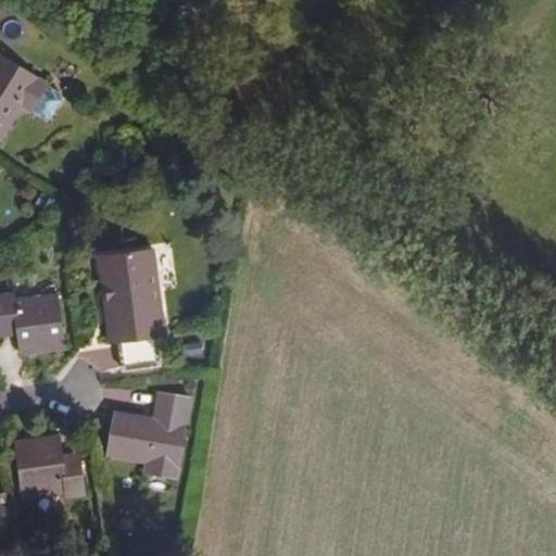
[(46,85),(0,55),(0,139),(0,140),(21,108),(30,112),(46,85)]
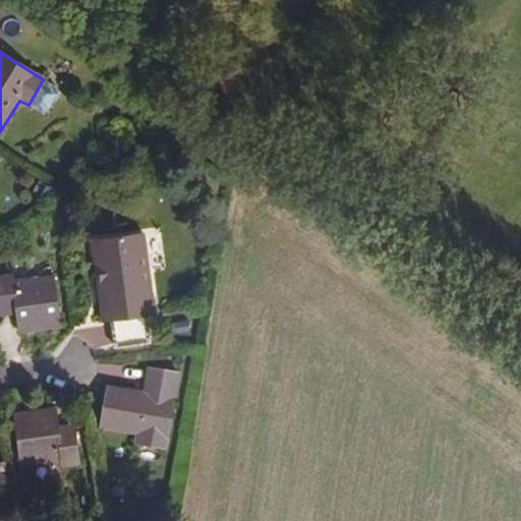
[(105,265),(111,319),(115,319),(118,345),(153,341),(151,314),(157,313),(145,231),(95,239),(98,266),(105,265)]
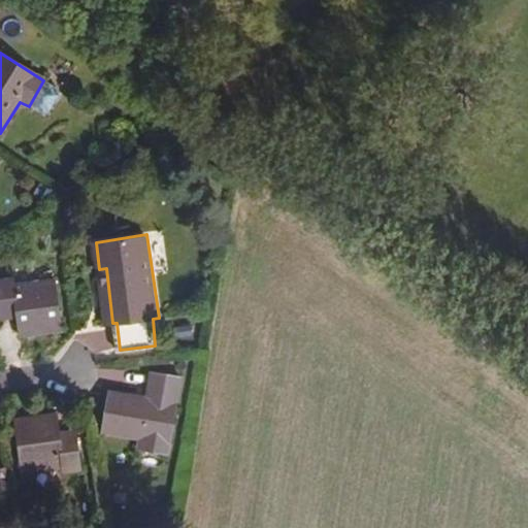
[(105,324),(112,323),(106,268),(99,269),(105,324)]
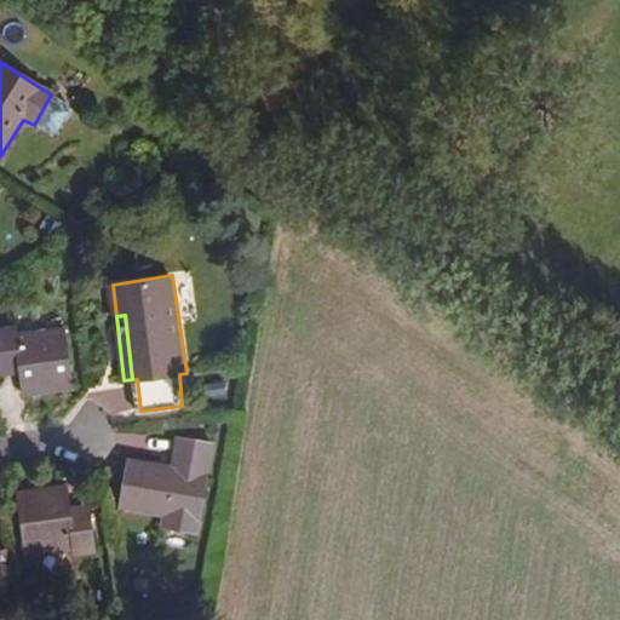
[(11,326),(0,326),(0,362),(18,361),(22,391),(73,386),(67,327),(12,334),(11,326)]
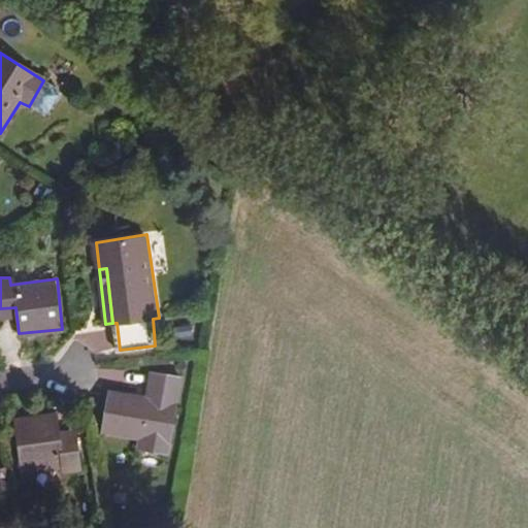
[(144,396),(108,391),(101,432),(138,438),(137,449),(168,454),(180,375),(150,370),(144,396)]
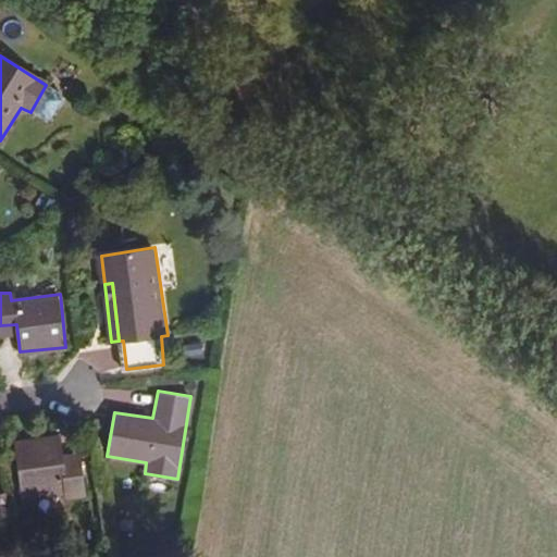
[(61,433),(16,440),(23,491),(67,485),(69,494),(85,492),(81,460),(64,462),(61,433)]
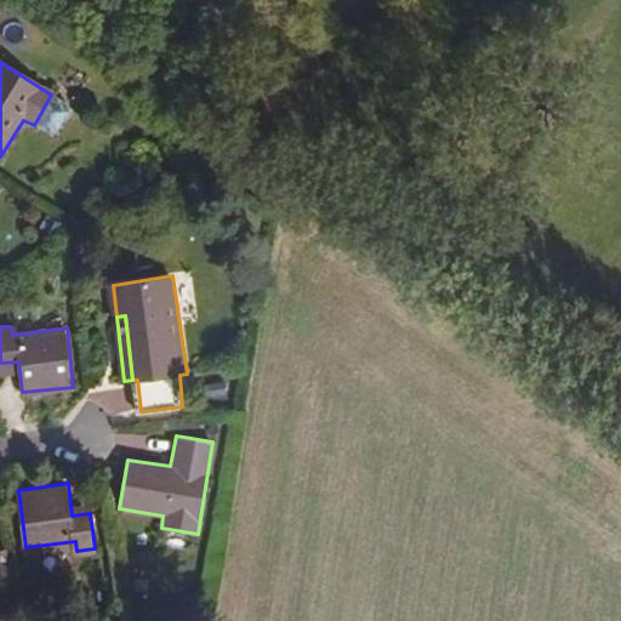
All buildings are outlined.
